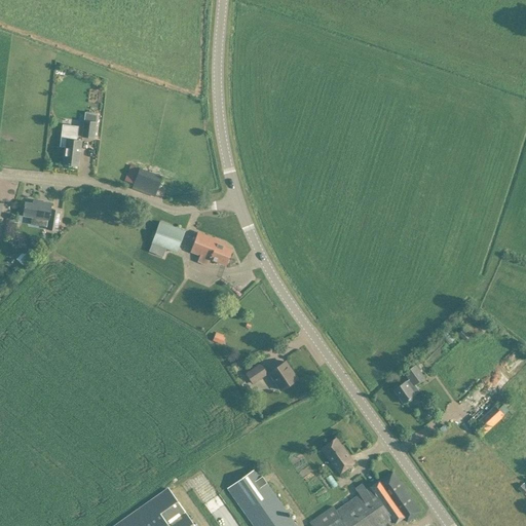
[(83,120),(82,137),(95,138),(97,122),(83,120)]
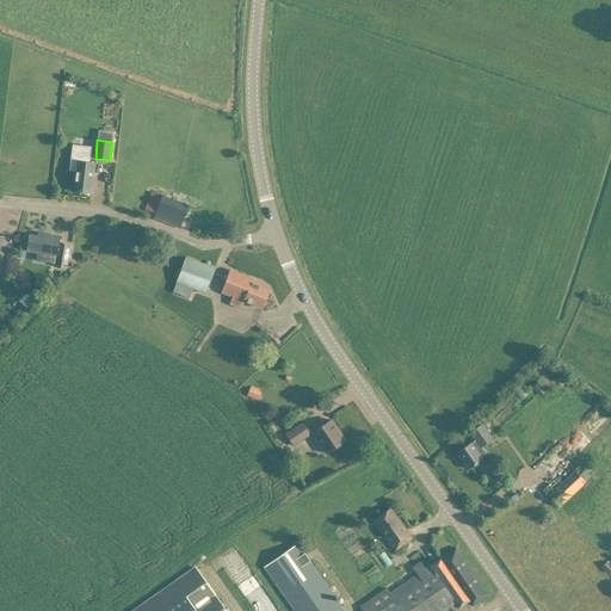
[(76,161),(73,191),(92,193),(96,164),(76,161)]
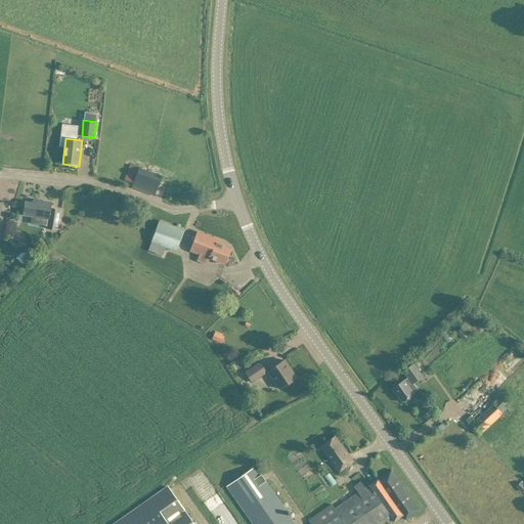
[(139,168),(130,165),(128,170),(125,180),(133,183),(131,187),(155,197),(158,187),(162,176),(139,167),(139,168)]
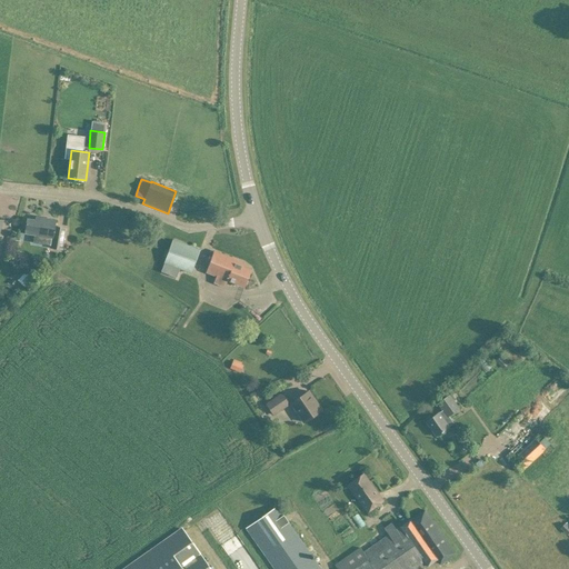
[(27,225),(26,233),(35,235),(33,242),(51,246),(51,248),(62,250),(63,240),(66,229),(55,227),(56,220),(40,218),(40,221),(28,219),(27,222),(26,222),(26,225),(27,225)]
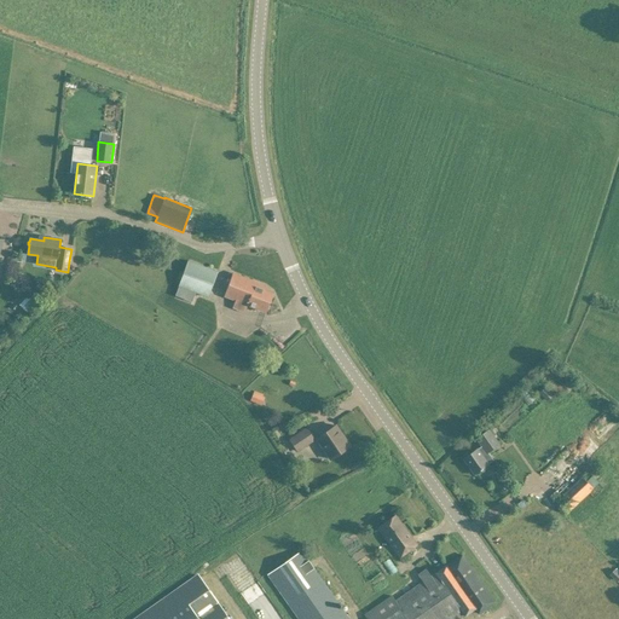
[(208,298),(218,272),(187,261),(179,285),(208,298)]
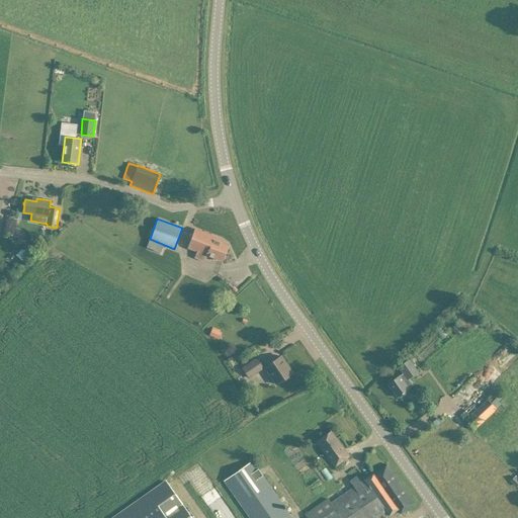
[(197,251),(195,257),(204,260),(206,255),(223,261),(229,246),(216,241),(218,238),(195,229),(188,248),(197,251)]
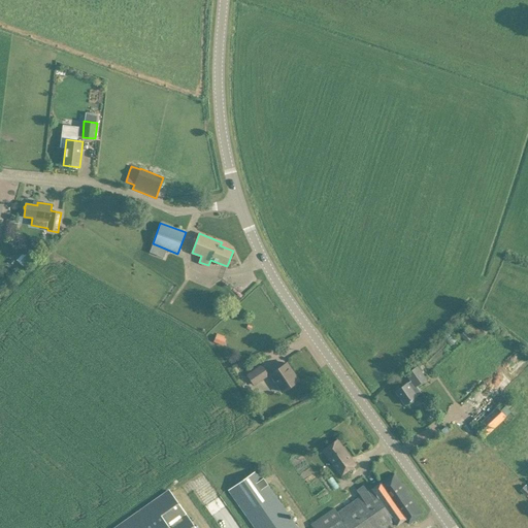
[(24,266),(37,253),(32,248),(18,261),(24,266)]
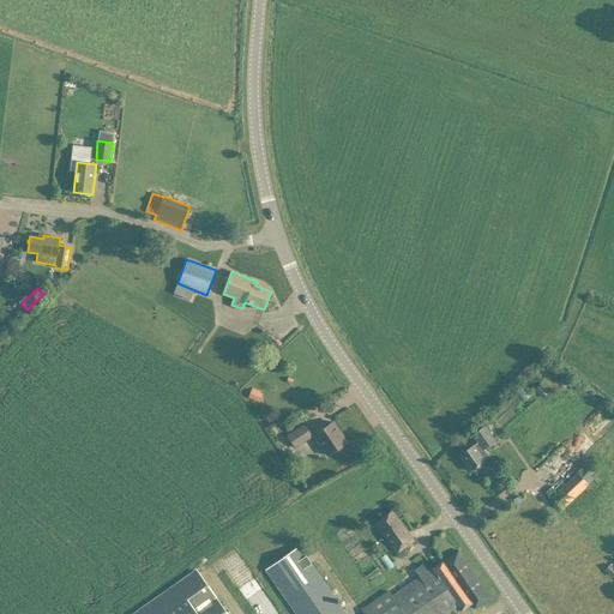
[(241,397),(253,401),(256,392),(245,387),(241,397)]
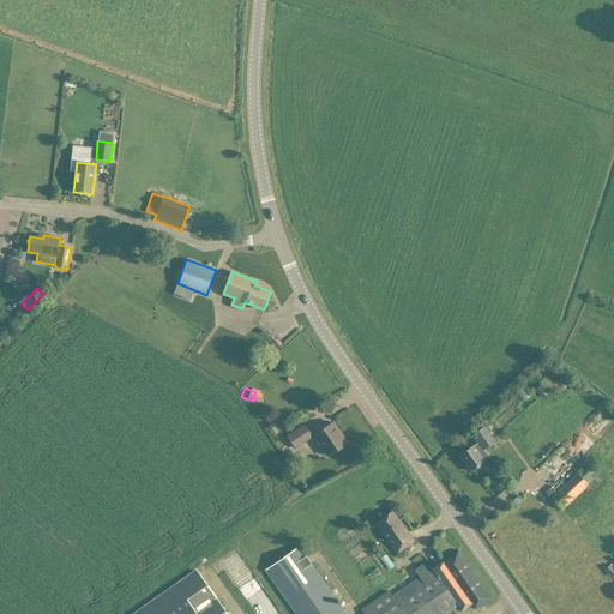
[(517,389),(511,393),(517,401),(523,396),(517,389)]
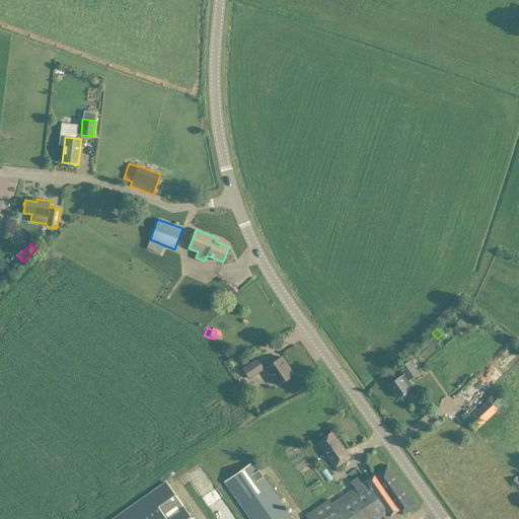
[(282,357),(273,363),(266,368),(277,385),(293,374),(282,357)]
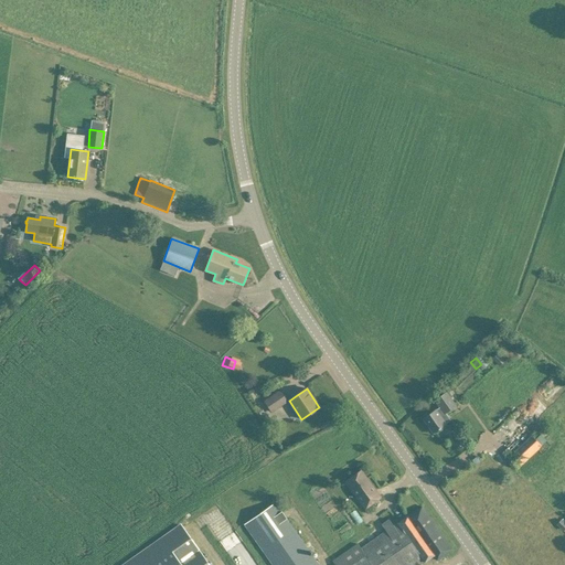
[(272,412),(287,402),(279,391),(265,401),(272,412)]
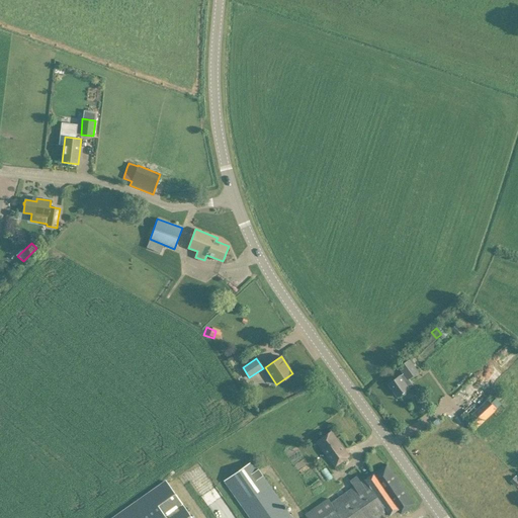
[(404,392),(413,385),(409,378),(418,372),(409,359),(399,366),(404,372),(397,377),(389,383),(398,397),(402,394),(404,393),(404,392)]
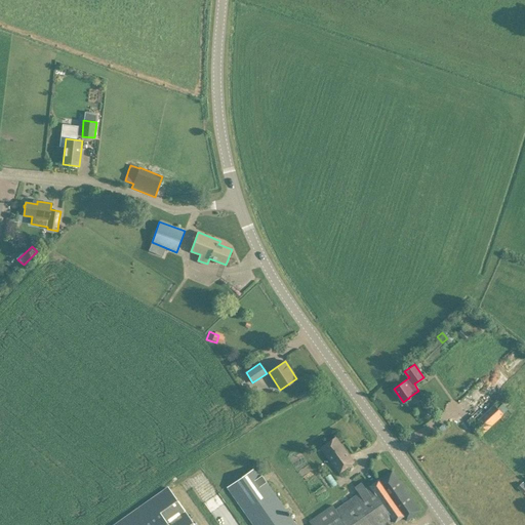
[(493,403),(471,425),(480,435),(502,413),(497,408),(493,403)]
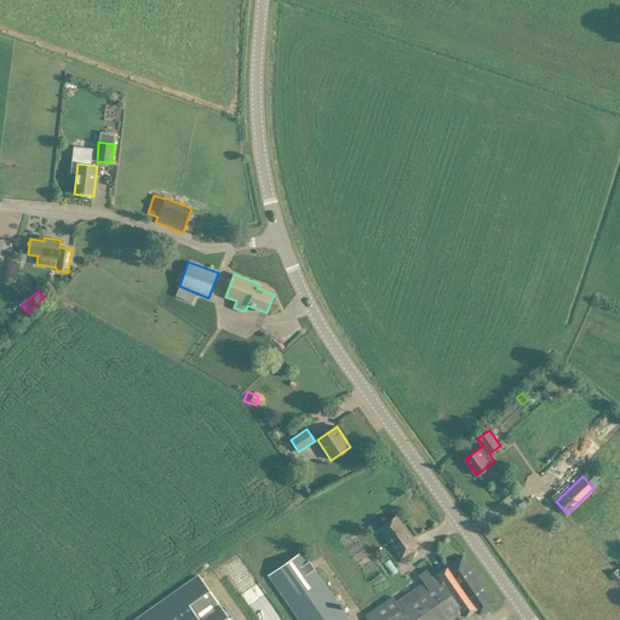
[(401,557),(408,554),(418,546),(396,516),(380,528),(401,557)]
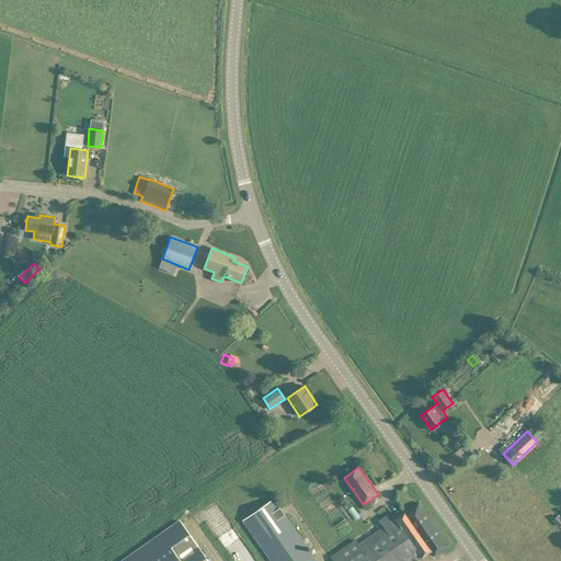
[(315,560),(290,524),(273,497),(241,519),(268,560),(315,560)]
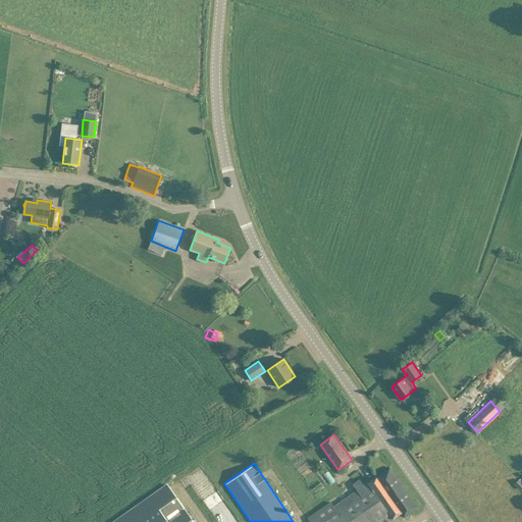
[(213,521),(231,521),(200,466),(186,474),(213,521)]
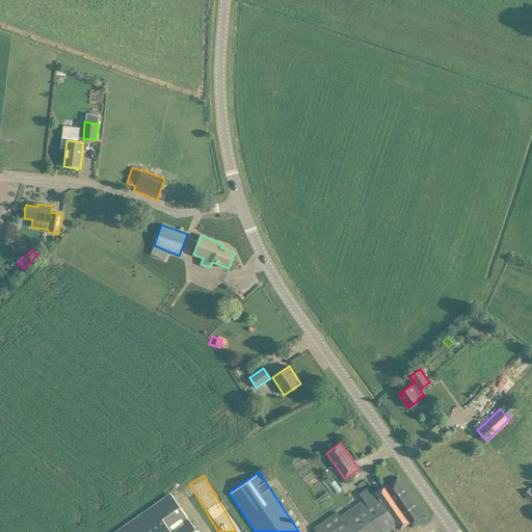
[(395,531),(400,529),(408,523),(411,528),(426,517),(397,477),(389,483),(371,495),(366,488),(358,494),(364,500),(340,516),(336,511),(313,528),(315,531),(395,531)]
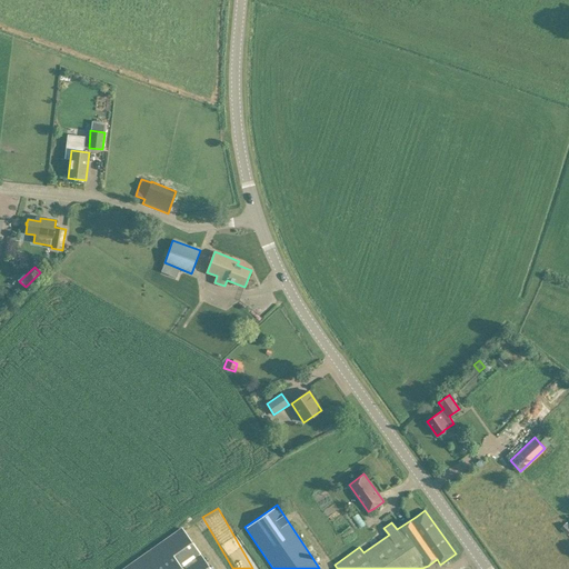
[(210,568),(182,528),(121,568),(210,568)]
